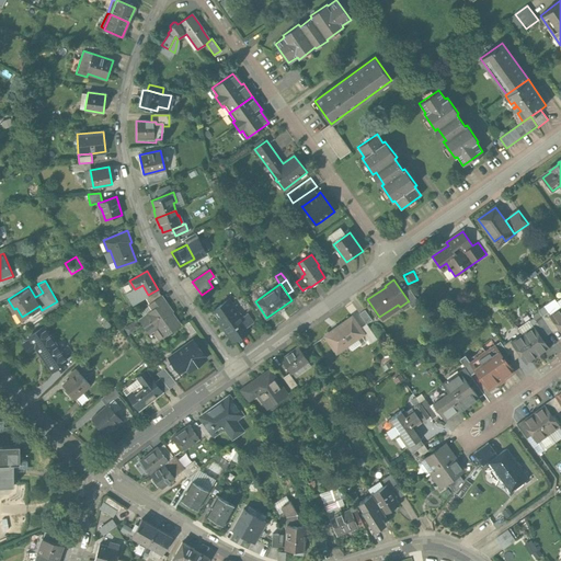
[(145,296),(149,304),(160,296),(161,295),(158,289),(148,295),(145,296)]
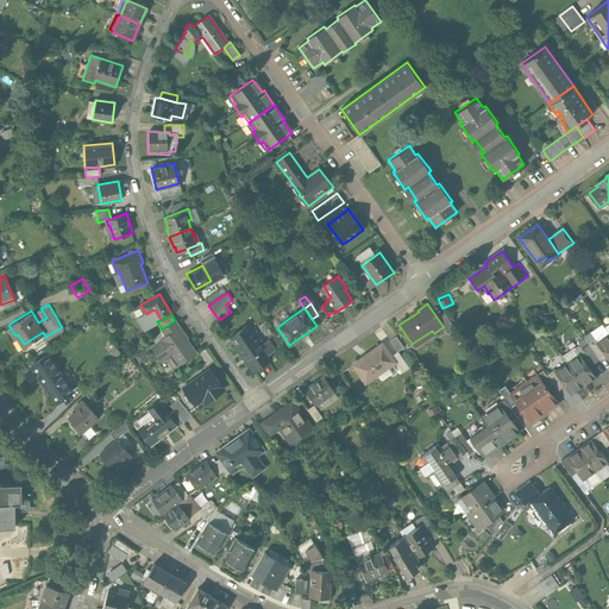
[(444,327),(443,327),(447,334),(456,328),(444,314),(438,319),(444,327)]
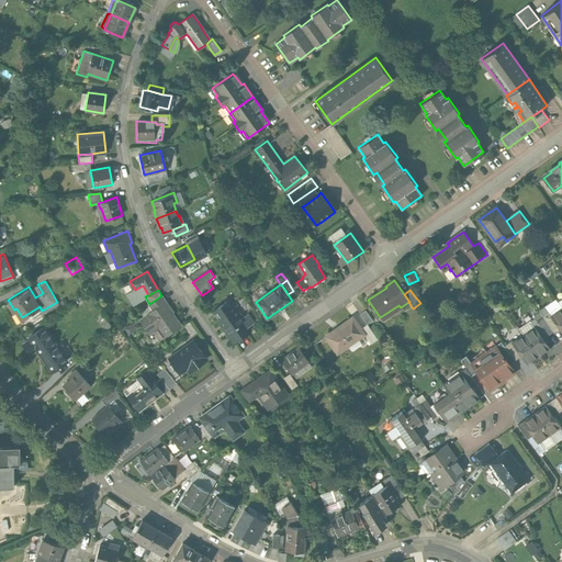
[(160,296),(149,304),(154,310),(157,314),(168,306),(160,296)]
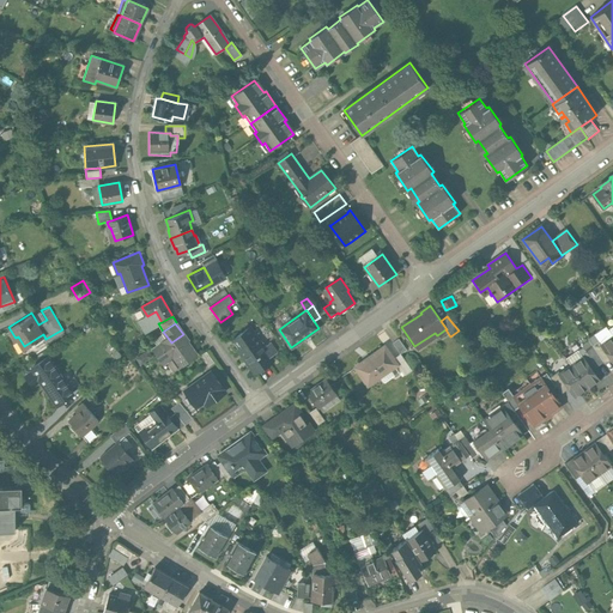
[(238,349),(237,350),(254,374),(273,360),(271,356),(277,351),(271,343),(263,346),(250,327),(232,339),(238,349)]
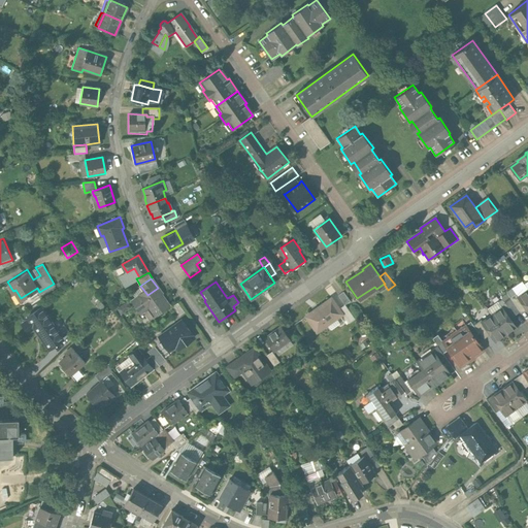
[(147,295),(144,291),(131,300),(140,312),(149,307),(154,316),(169,305),(158,288),(147,295)]
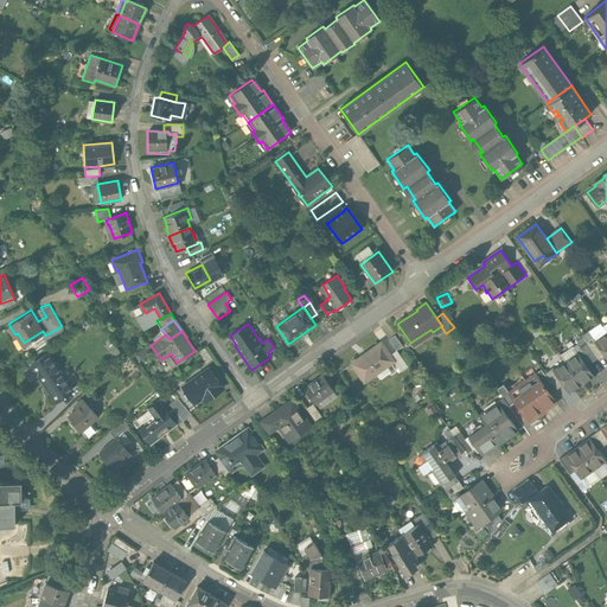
[(14,333),(12,334),(18,346),(24,343),(18,333),(16,334),(14,333)]
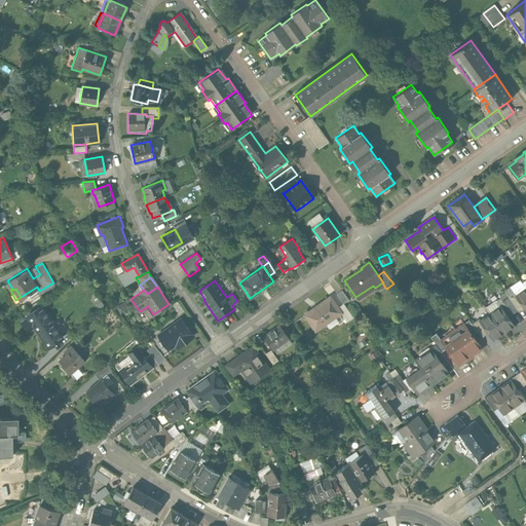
[(525,289),(516,296),(523,307),(525,310),(525,289)]
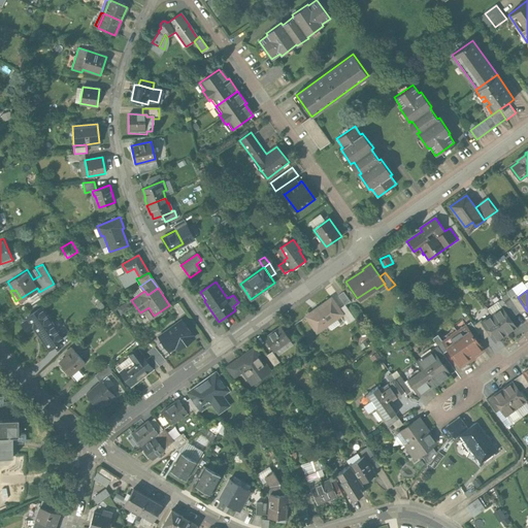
[(338,295),(345,304),(351,301),(343,292),(338,295)]
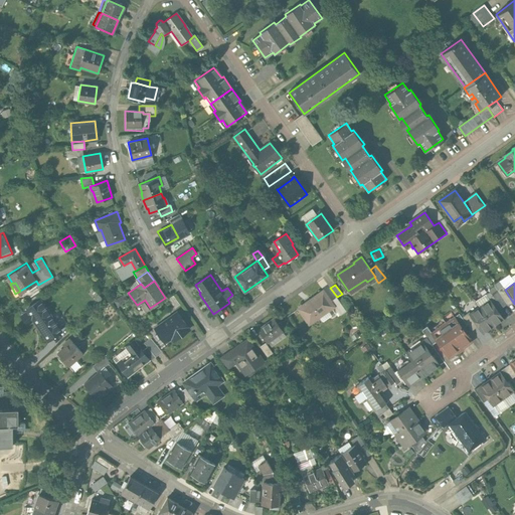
[(497,291),(507,305),(512,301),(505,290),(503,287),(497,291)]
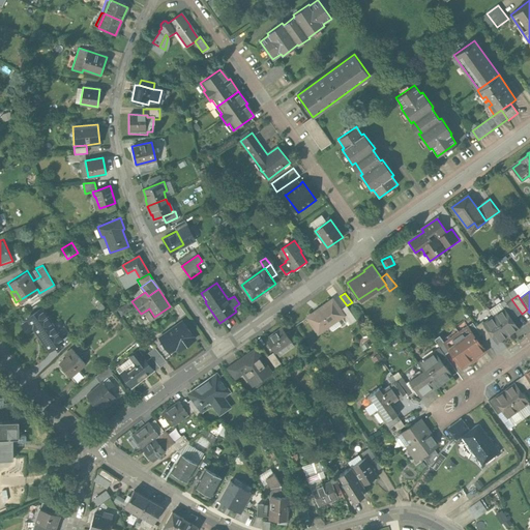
[(335,319),(336,320),(344,315),(340,311),(332,299),(307,317),(318,332),(330,324),(329,323),(335,319)]
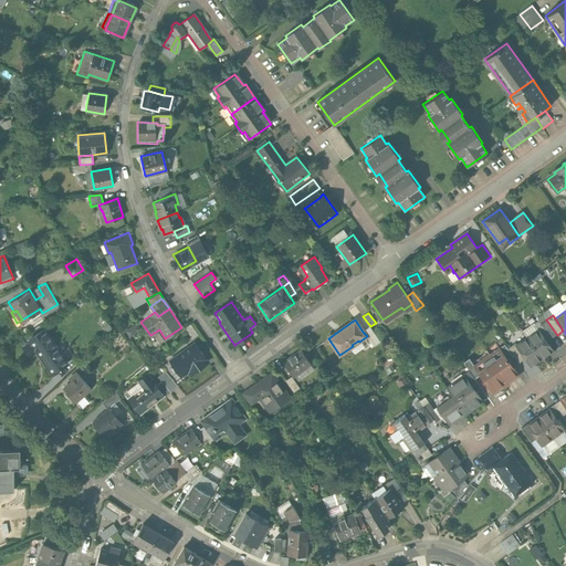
[(551,339),(557,335),(546,320),(540,324),(551,339)]
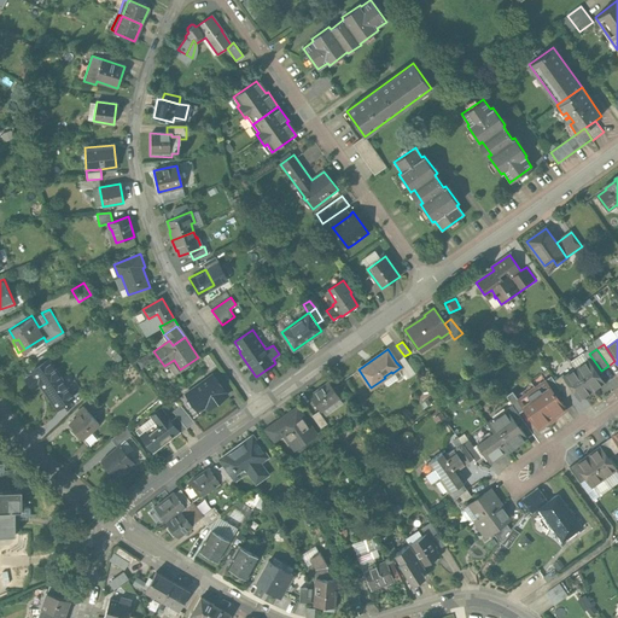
[(208,354),(203,359),(210,369),(216,365),(208,354)]
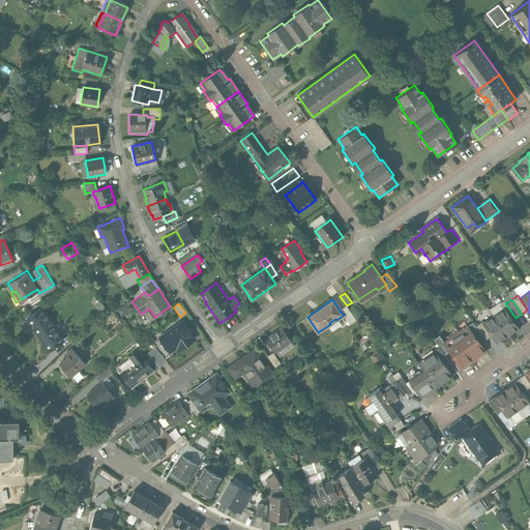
[(340,311),(344,315),(350,325),(356,320),(347,305),(340,311)]
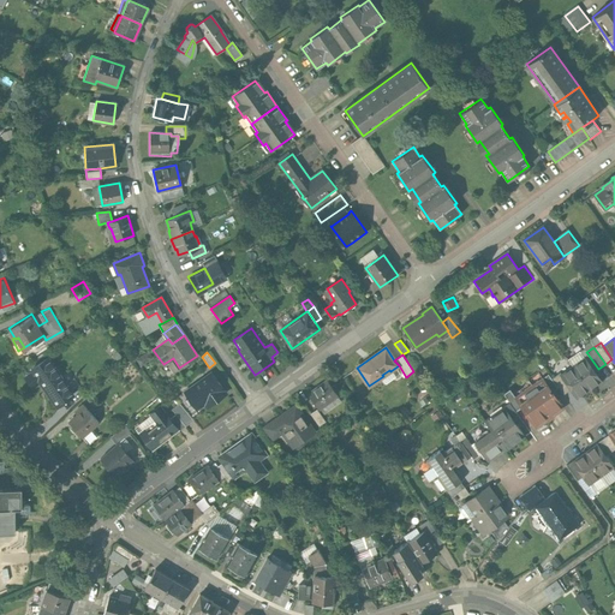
[(58,404),(73,393),(72,390),(63,377),(48,356),(33,366),(34,369),(25,374),(31,383),(45,376),(52,388),(48,390),(58,404)]
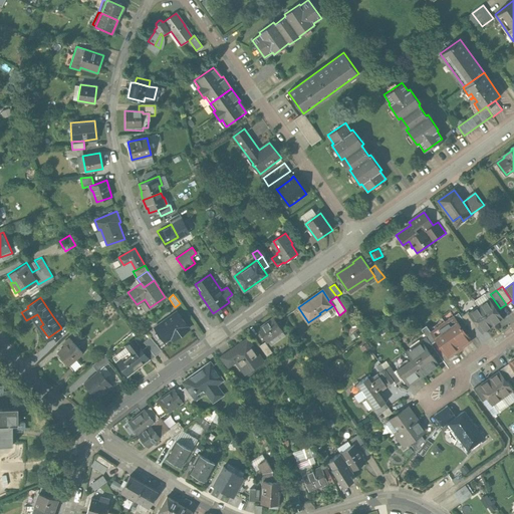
[(488,300),(479,307),(492,326),(502,319),(488,300)]
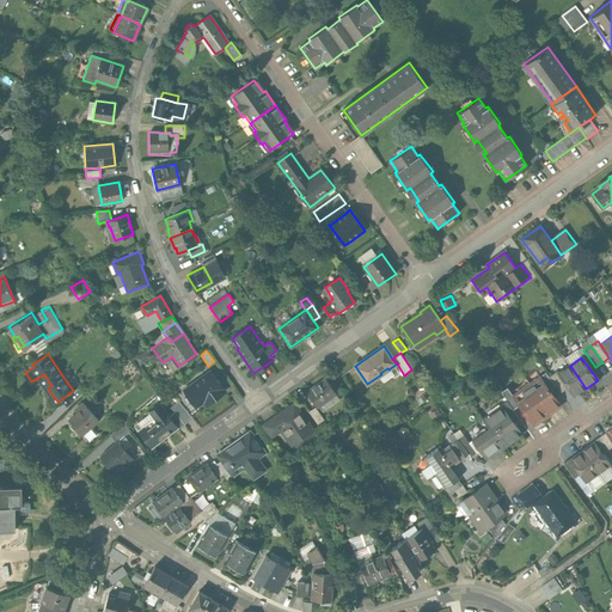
[(586,389),(570,366),(560,373),(558,374),(568,389),(574,396),(586,389)]
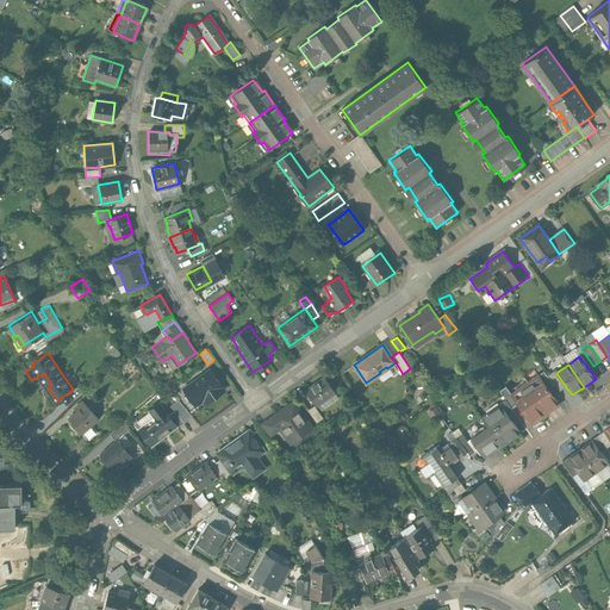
[(62,374),(72,387),(79,383),(70,368),(62,374)]
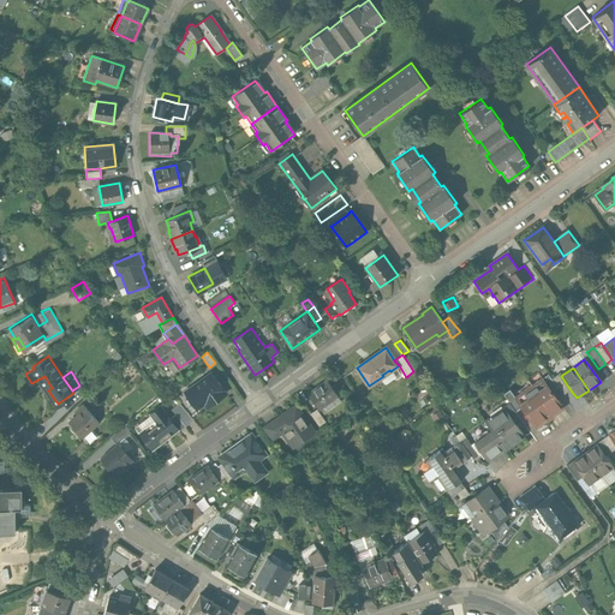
[(561,376),(562,375),(560,372),(551,378),(557,388),(563,395),(571,390),(561,376)]
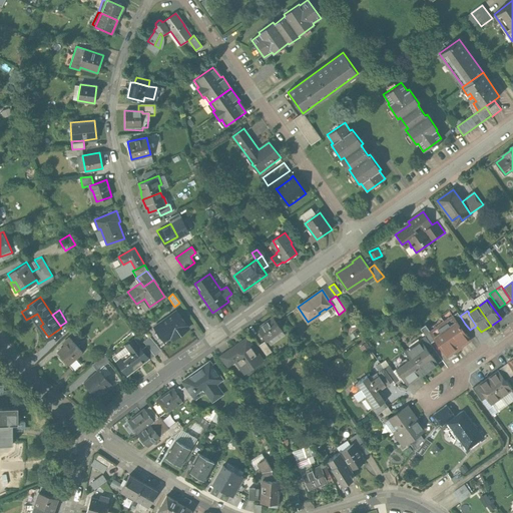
[(171,336),(179,330),(180,333),(188,328),(178,314),(173,317),(171,315),(161,322),(171,336)]
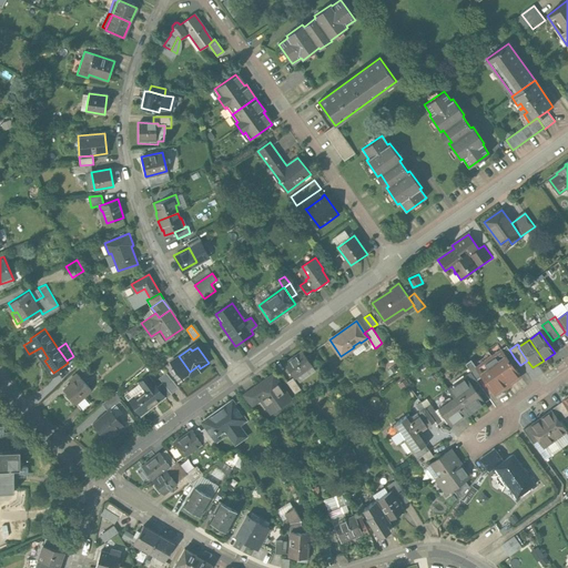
[(515,358),(509,350),(507,347),(503,352),(510,363),(515,358)]
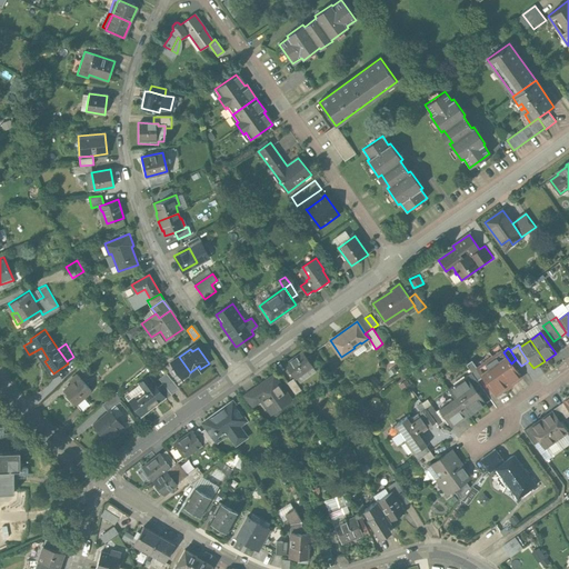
[(520,377),(511,363),(503,352),(502,351),(492,358),(493,359),(488,362),(487,361),(477,368),(477,369),(482,378),(495,395),(500,390),(501,391),(506,388),(506,389),(511,385),(516,381),(515,380),(520,377)]
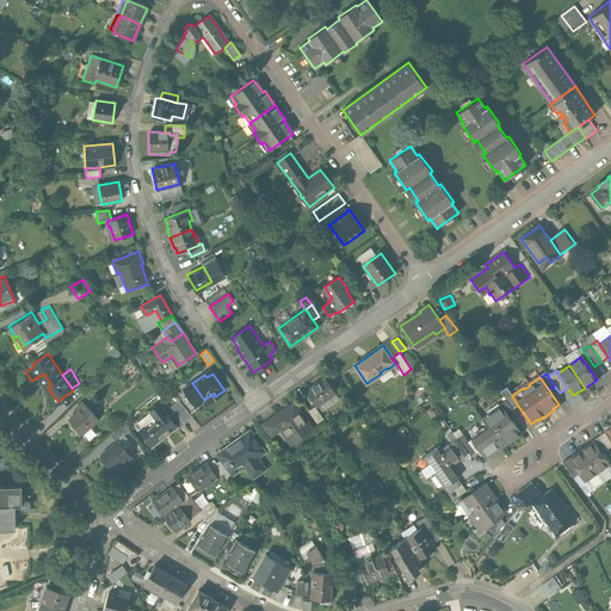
[(307,392),(318,407),(335,394),(325,378),(307,392)]
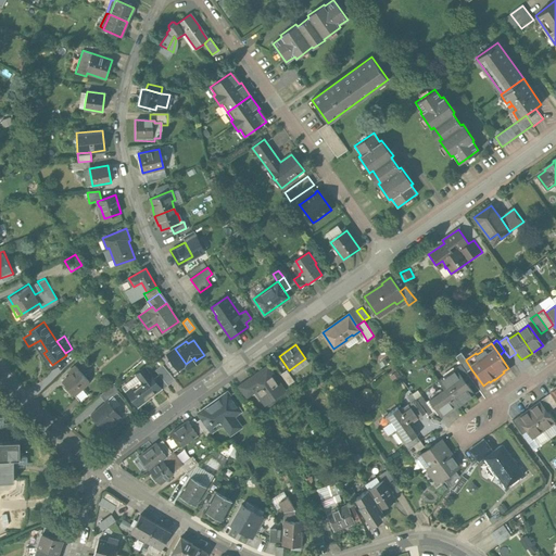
[(467,373),(471,369),(466,361),(466,359),(460,352),(455,356),(462,366),(467,373)]
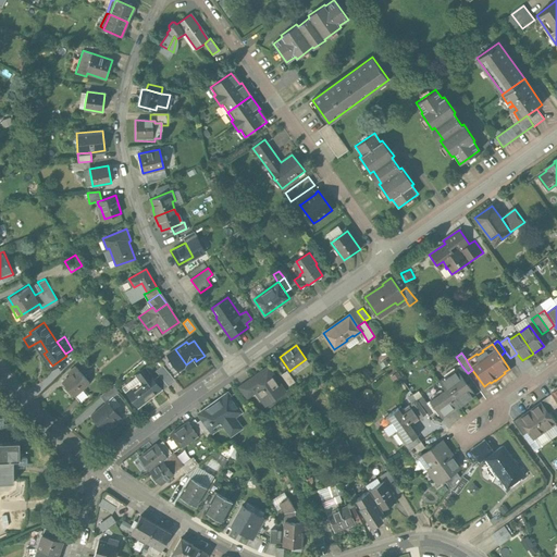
[(74,395),(89,382),(75,364),(67,371),(71,374),(62,381),(74,395)]
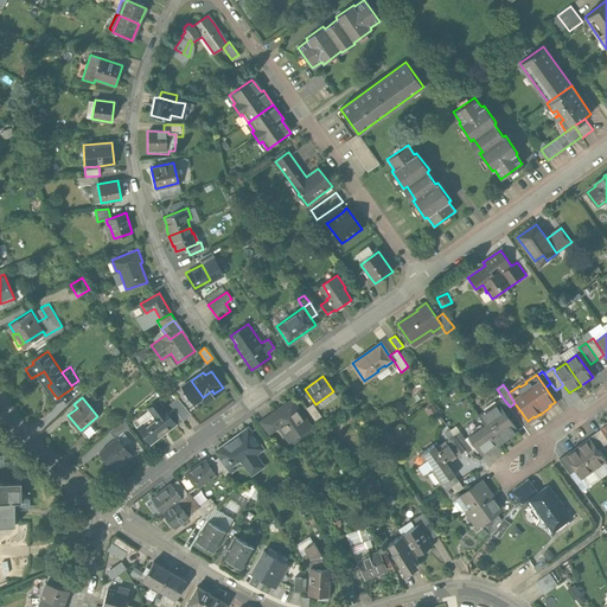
[(510,407),(504,400),(498,403),(508,416),(512,411),(510,407)]
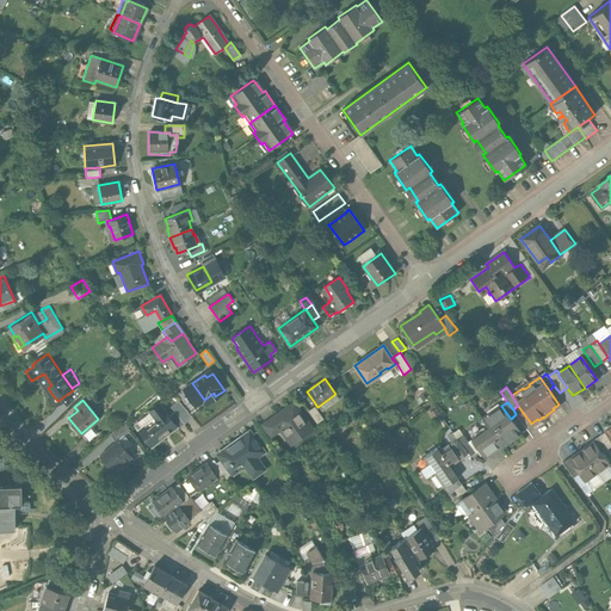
[(177,426),(170,417),(159,403),(149,411),(156,420),(141,432),(152,446),(161,439),(160,438),(176,426),(177,426)]
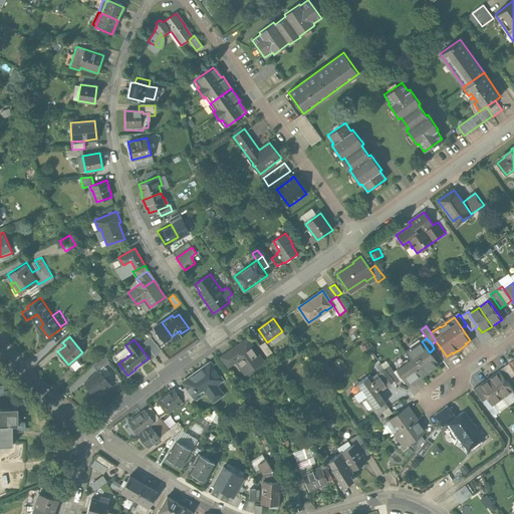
[(248,339),(222,357),(228,366),(236,361),(243,370),(251,364),(253,368),(264,361),(248,339)]
